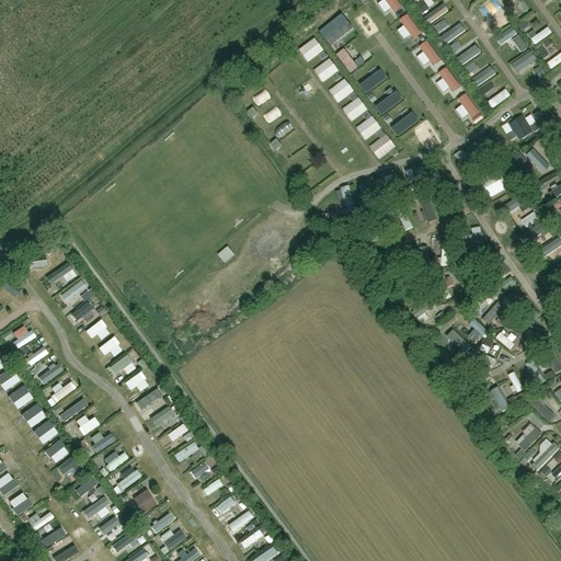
[(503,2),(491,8),(496,20),(507,15),(503,2)]
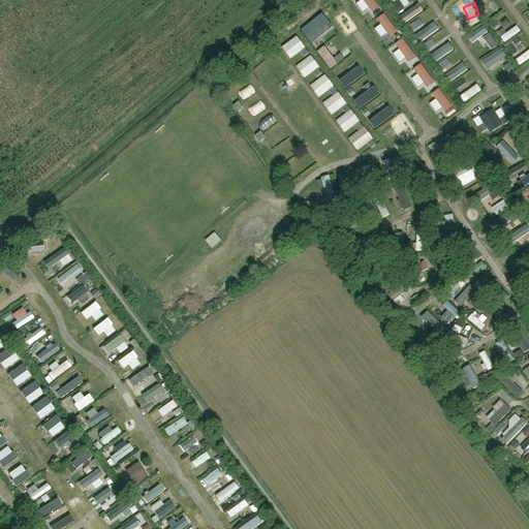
[(410,19),(414,24),(428,14),(424,9),(410,19)]
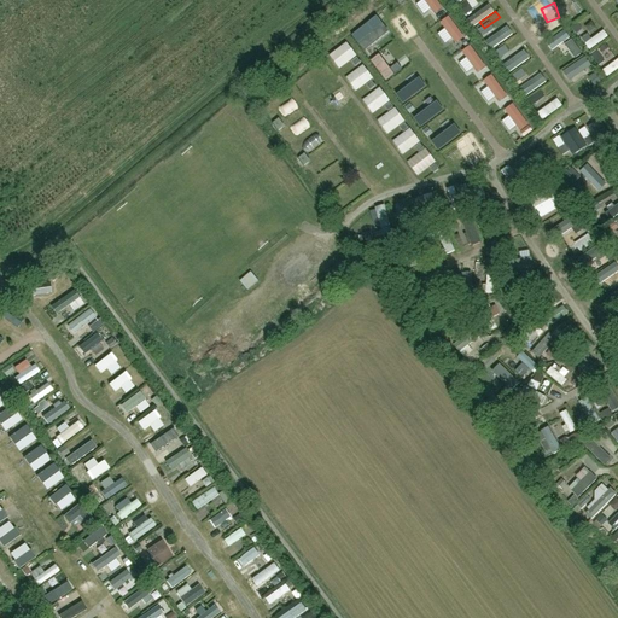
[(540,11),(532,16),(541,28),(547,23),(540,11)]
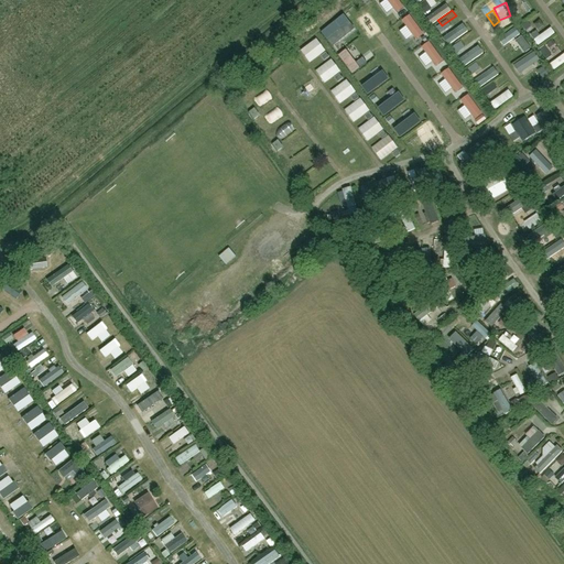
[(449,42),(454,50),(474,36),(468,29),(449,42)]
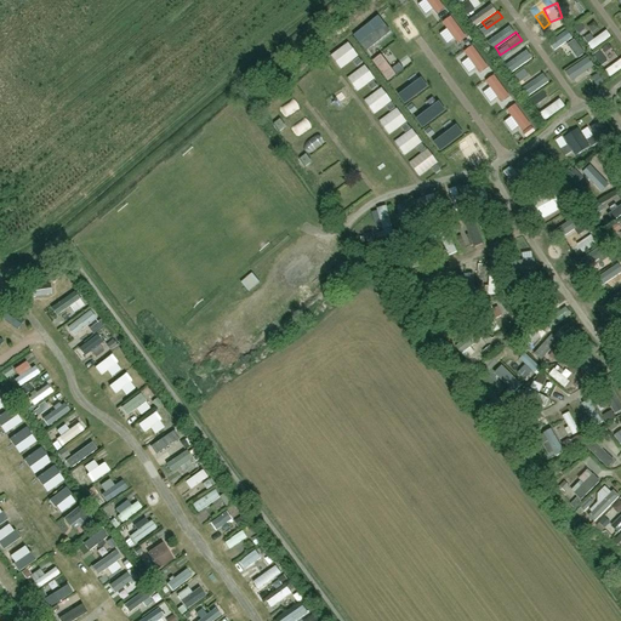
[(571,35),(553,46),(558,55),(577,44),(571,35)]
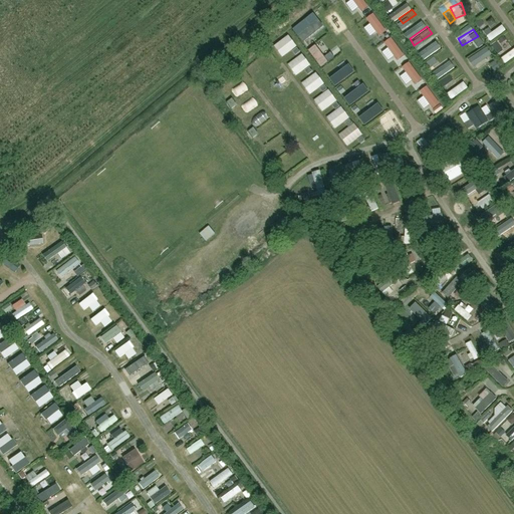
[(503,31),(493,37),(496,42),(505,36),(503,31)]
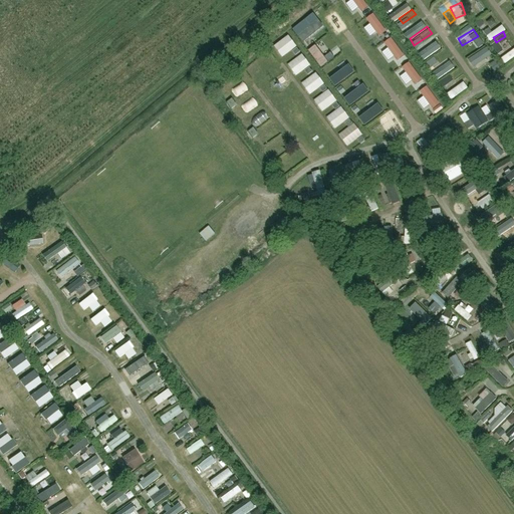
[(288,40),(279,44),(282,51),(291,47),(288,40)]
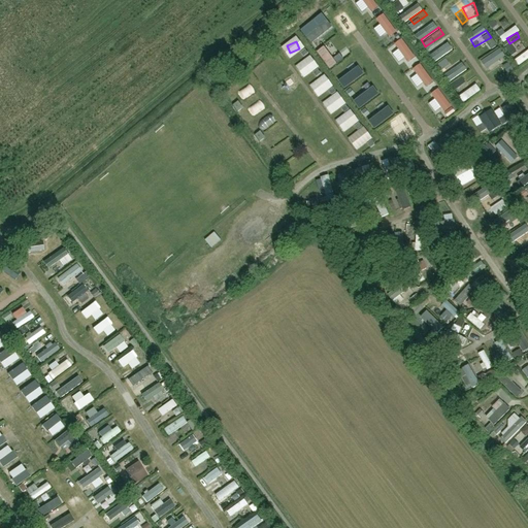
[(487,63),(493,75),(504,69),(497,57),(487,63)]
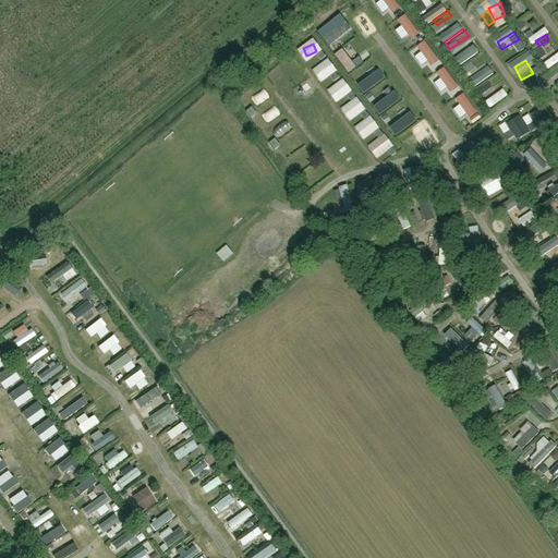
[(470,80),(482,75),(477,67),(466,70),(470,80)]
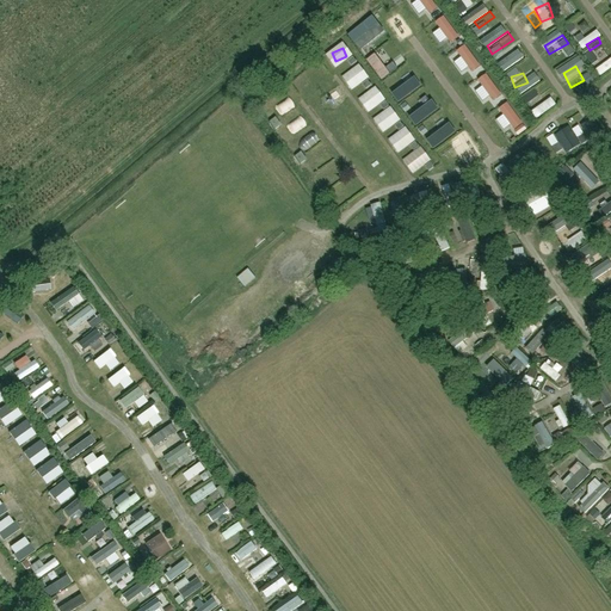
[(414,74),(392,92),(399,102),(421,84),(414,74)]
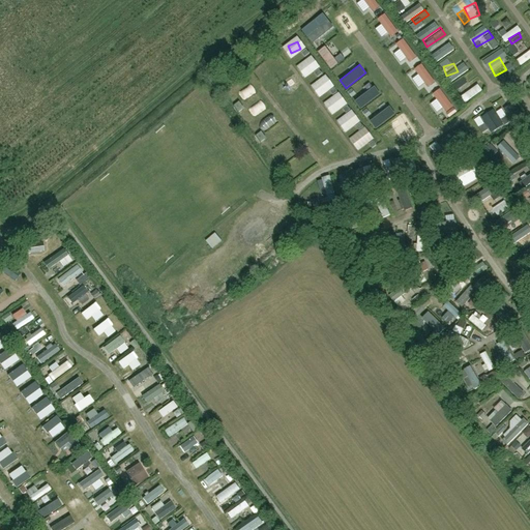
[(469,67),(452,77),(457,84),(473,75),(469,67)]
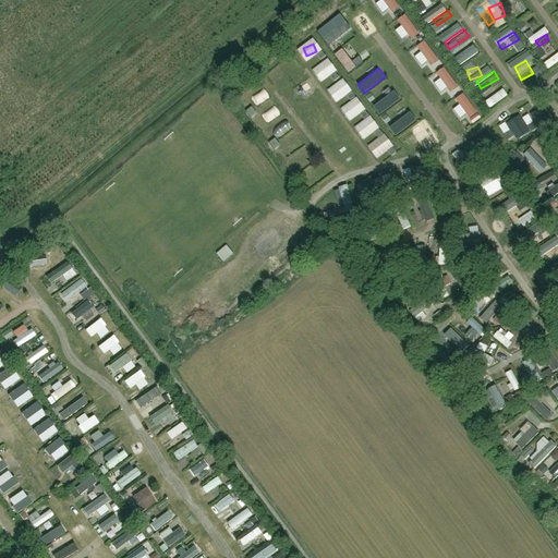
[(435,83),(439,89),(446,85),(441,79),(435,83)]
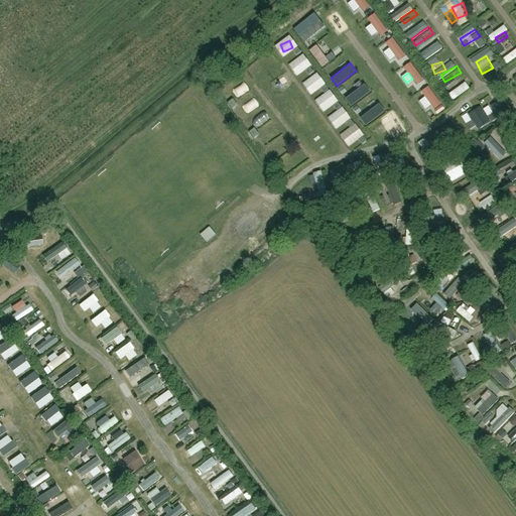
[(458,102),(472,94),(468,88),(454,96),(458,102)]
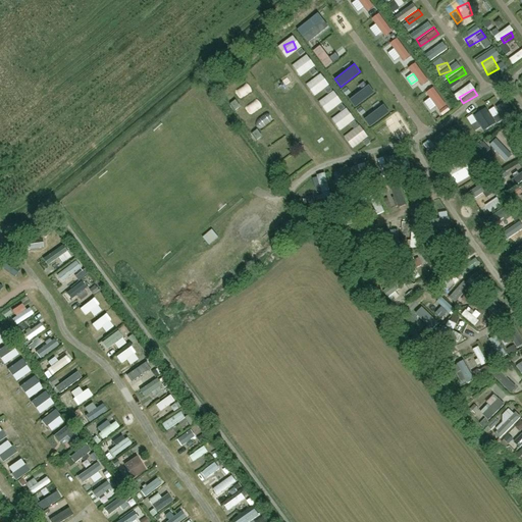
[(434,107),(439,116),(454,108),(448,99),(434,107)]
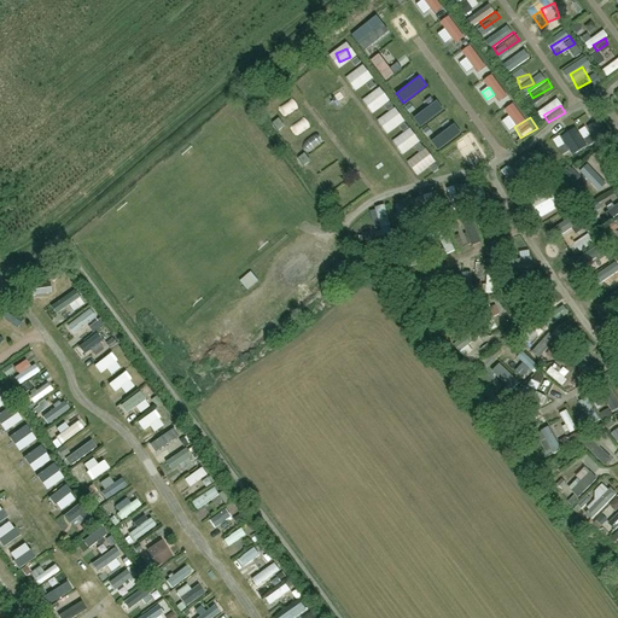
[(600,126),(590,132),(598,144),(611,135),(601,120),(598,122),(600,126)]
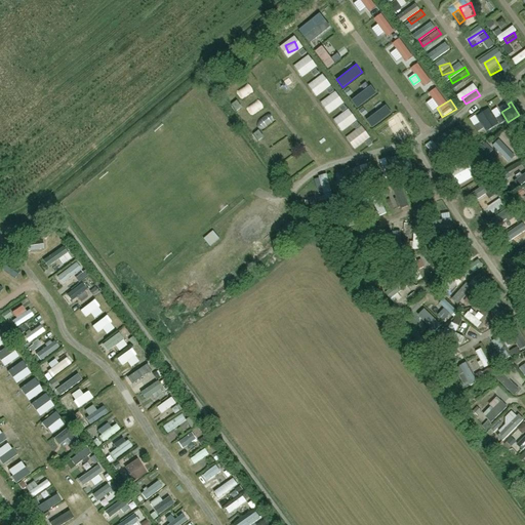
[(488,115),(479,120),(487,131),(497,124),(488,110),(486,112),(488,115)]
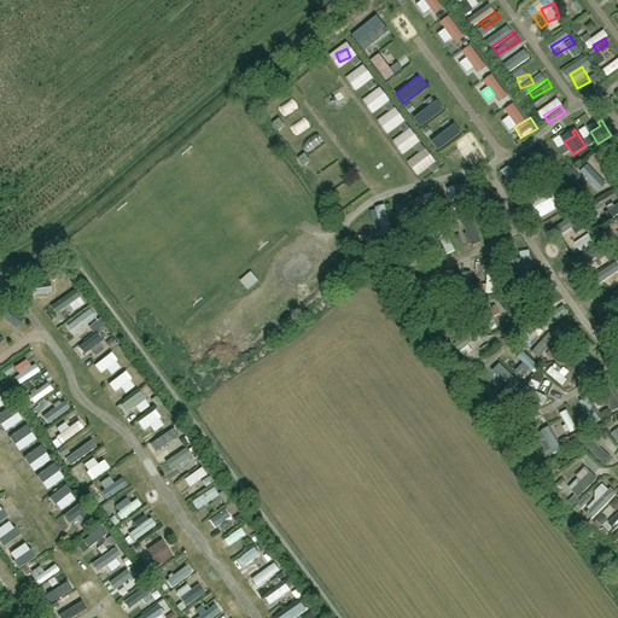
[(443,151),(450,149),(447,139),(439,141),(443,151)]
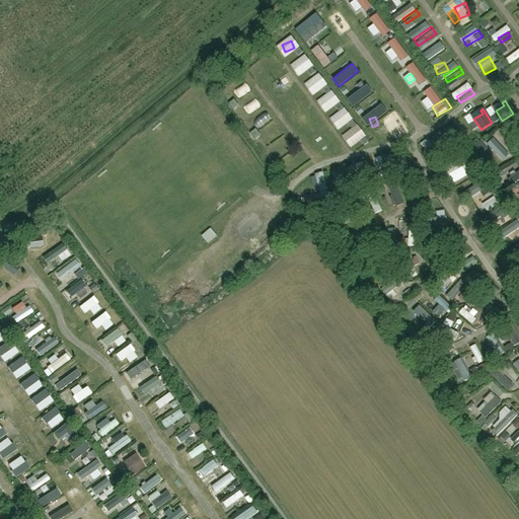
[(461,145),(466,143),(456,127),(452,130),(461,145)]
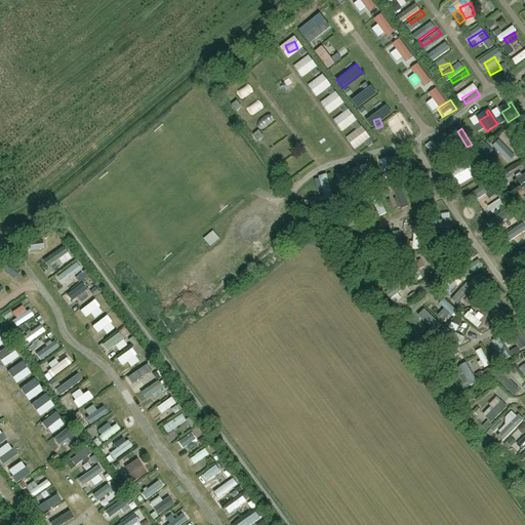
[(443,139),(439,144),(451,158),(455,155),(443,139)]
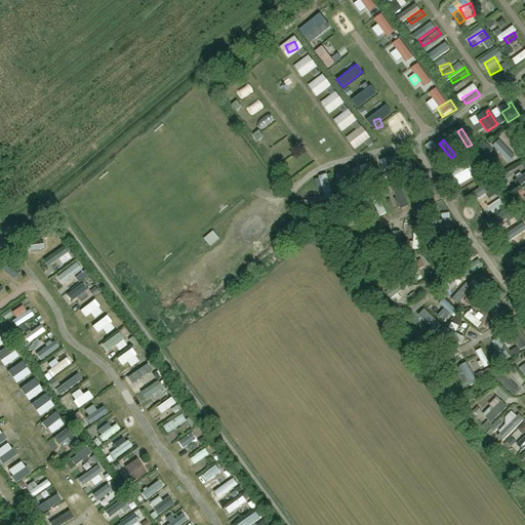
[(500,142),(495,146),(510,163),(515,159),(500,142)]
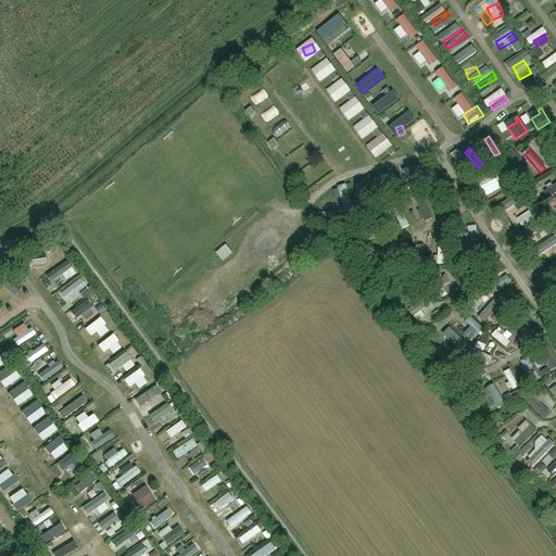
[(507,182),(498,165),(475,178),(484,196),(507,182)]
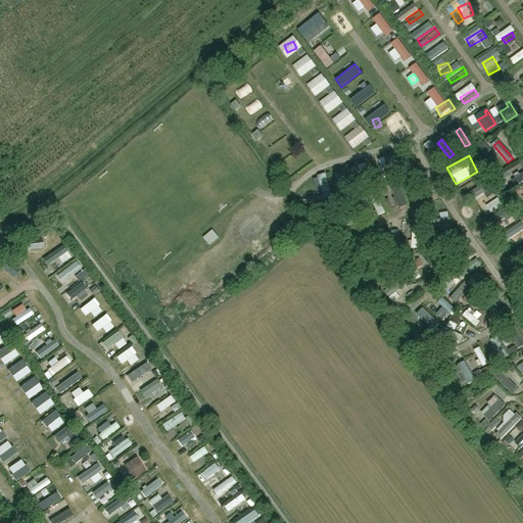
[(400,210),(409,209),(405,188),(396,190),(400,210)]
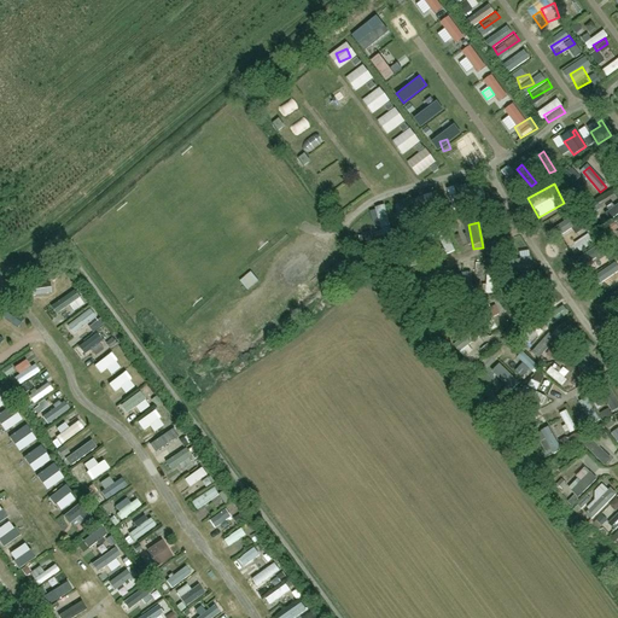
[(593,264),(595,257),(588,254),(586,261),(593,264)]
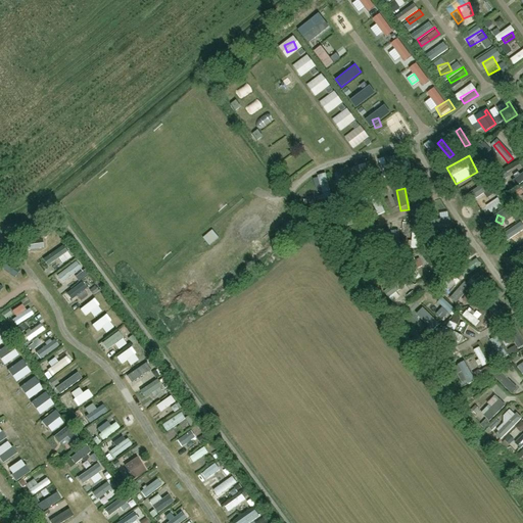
[(50,239),(48,232),(32,238),(35,244),(50,239)]
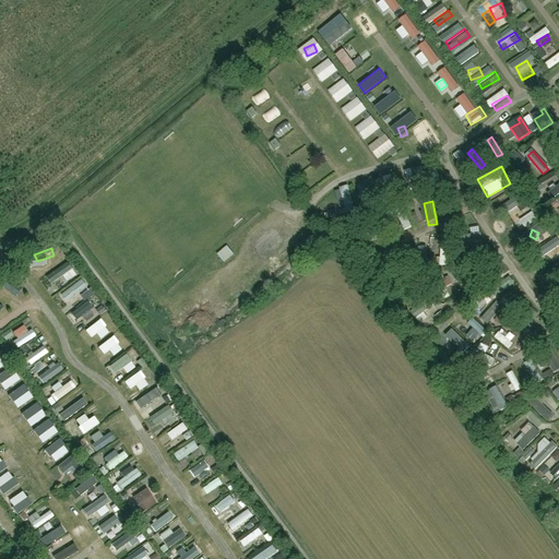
[(228,248),(217,257),(224,264),(235,256),(228,248)]
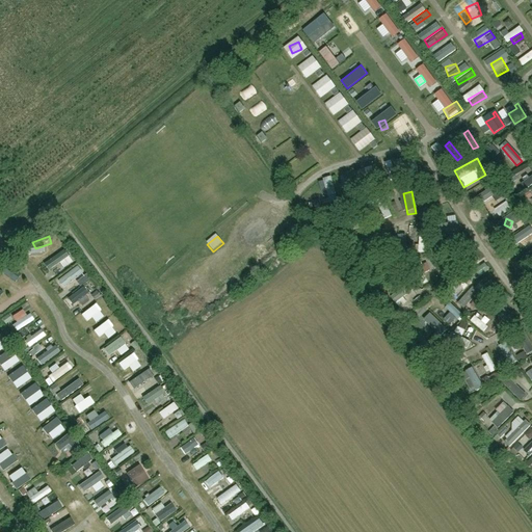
[(51,272),(71,257),(63,247),(44,263),(51,272)]
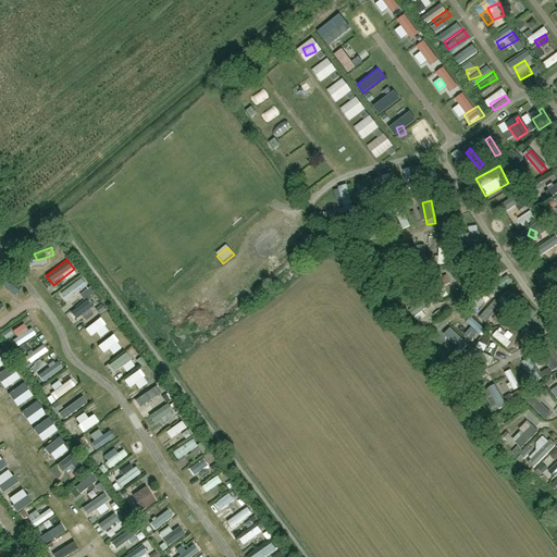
[(70,304),(89,285),(83,277),(63,297),(70,304)]
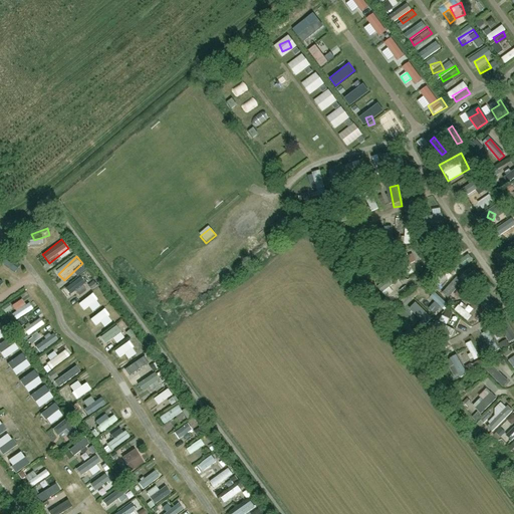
[(411,277),(416,275),(411,263),(417,261),(415,256),(404,261),(411,277)]
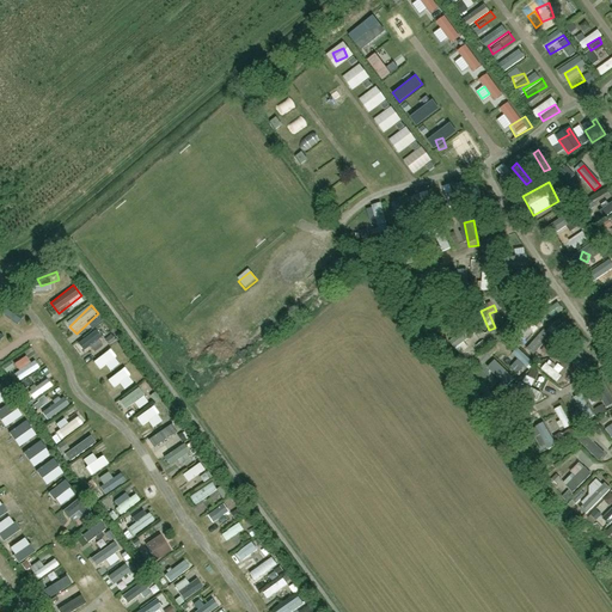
[(546,325),(563,313),(557,306),(540,318),(546,325)]
